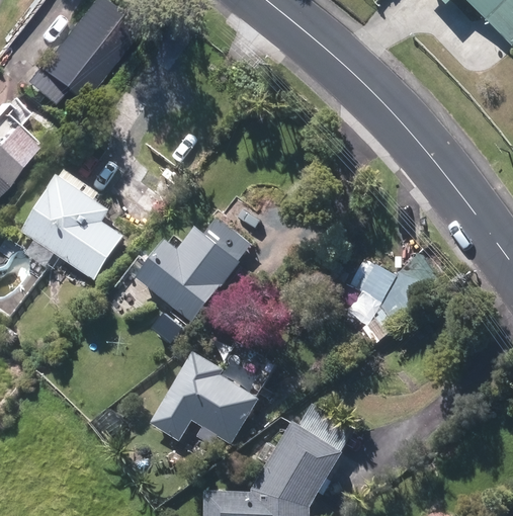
[(87,0),(21,84),(50,106),(62,91),(78,104),(135,31),(94,0),(87,0)]
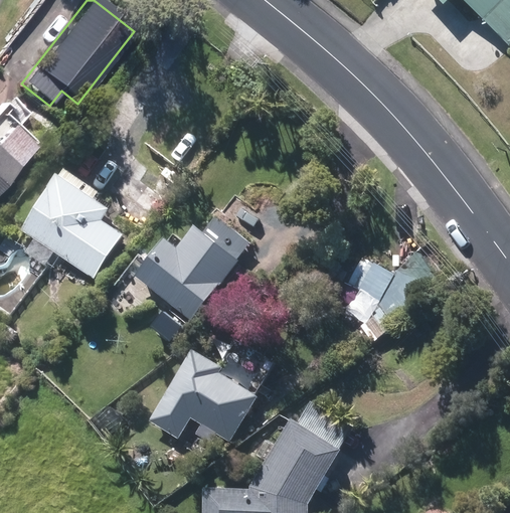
[(0,172),(24,145),(2,125),(0,127),(0,172)]
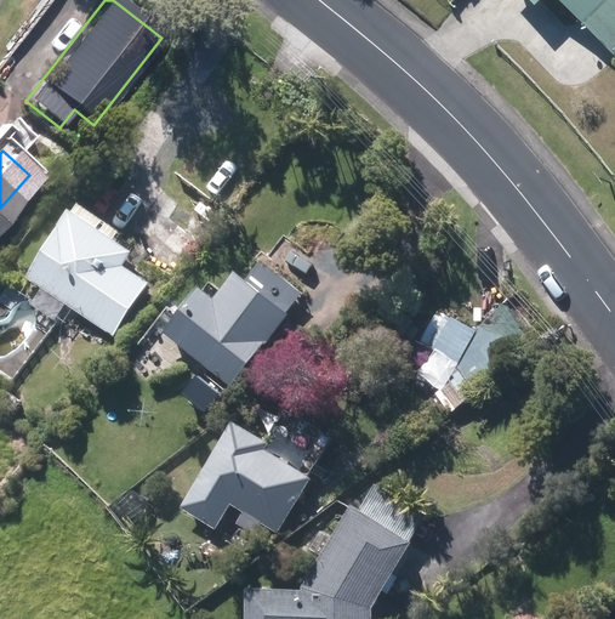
[(136,232),(175,262),(204,226),(165,196),(136,232)]
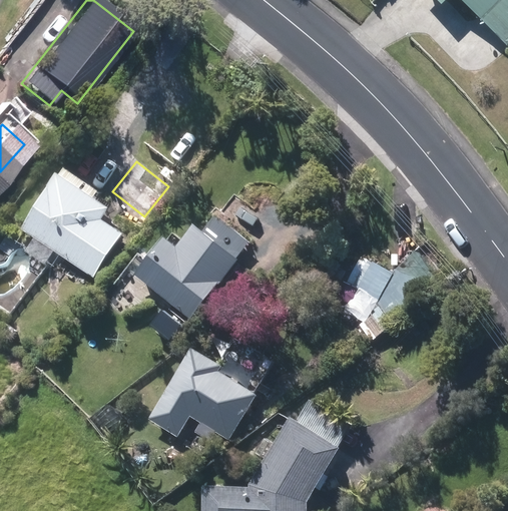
[(105,205),(57,172),(19,225),(89,276),(119,234),(96,218),(105,205)]
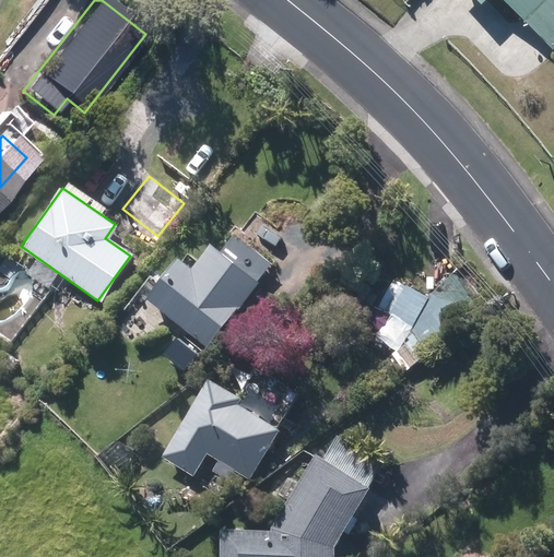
[(149,301),(209,350),(242,310),(243,311),(266,283),(261,280),(273,264),(235,235),(223,249),(217,245),(198,270),(184,259),(149,301)]
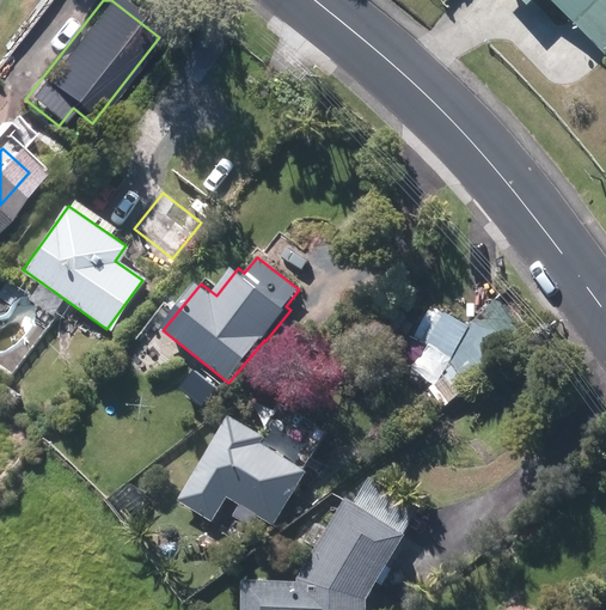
[(448,361),(470,389),(509,358),(487,329),(479,335),(471,324),(448,361)]
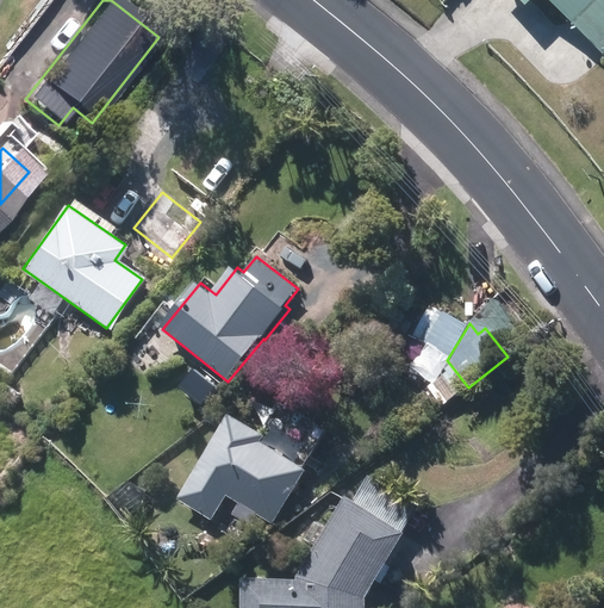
[(486,396),(491,403),(505,392),(500,385),(486,396)]
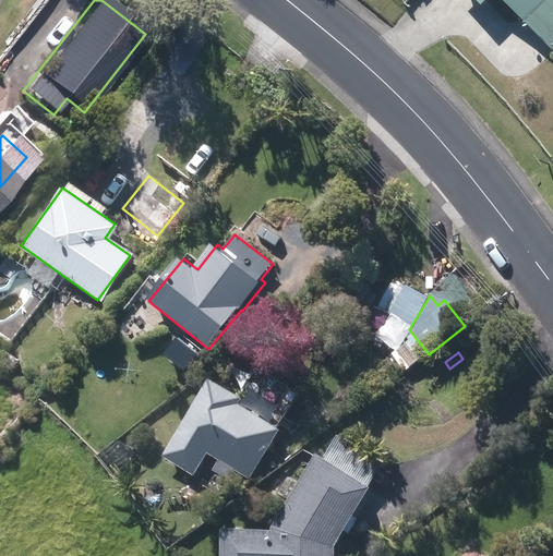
[(0,371),(5,374),(15,360),(5,353),(0,361),(0,371)]
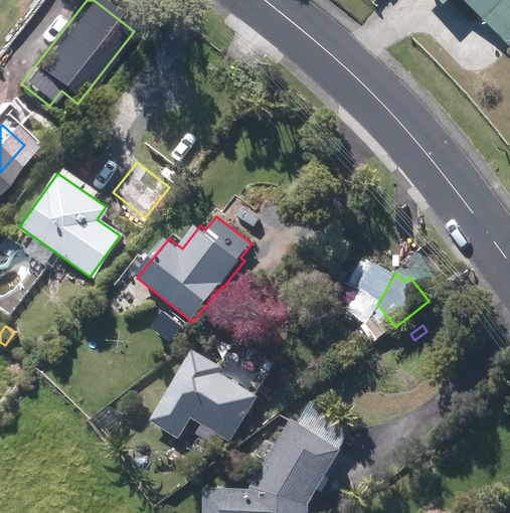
[(190,349),(149,417),(175,434),(187,414),(211,431),(224,439),(253,393),(215,369),(217,366),(190,349)]
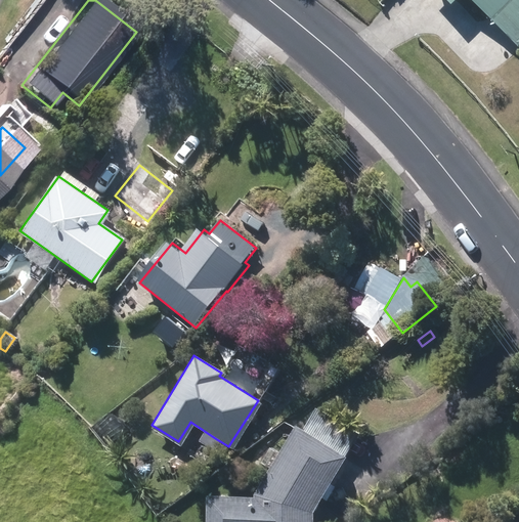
[(207,494),(205,521),(311,521),(311,509),(347,453),(343,451),(354,434),(313,407),(302,426),(298,423),(252,496),(207,494)]
